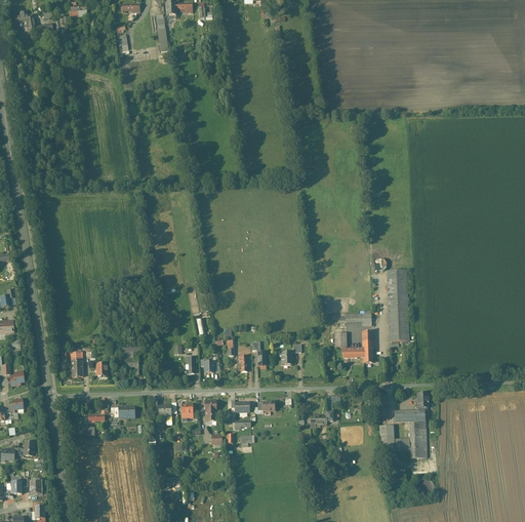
[(175,0),(165,0),(166,5),(167,13),(175,13),(176,13),(176,7),(176,2),(175,2),(175,0)]
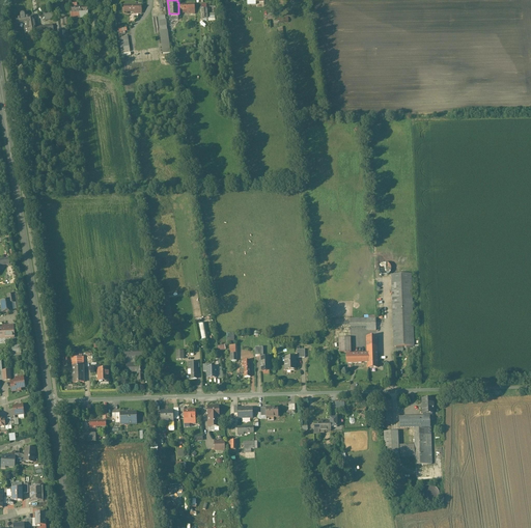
[(87,3),(76,3),(76,1),(72,1),(72,4),(71,4),(72,15),(87,15),(87,3)]
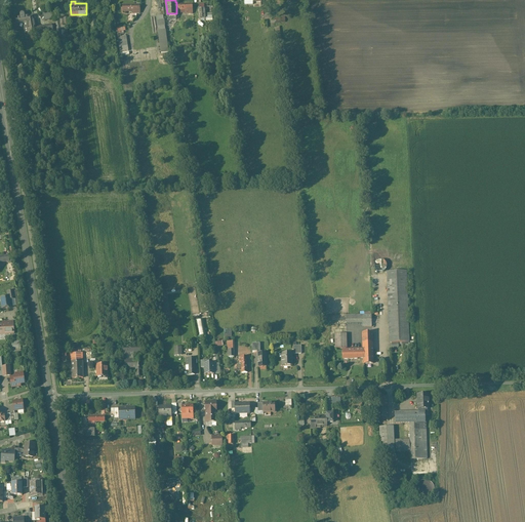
[(193,10),(192,1),(176,2),(176,7),(186,7),(186,11),(193,10)]
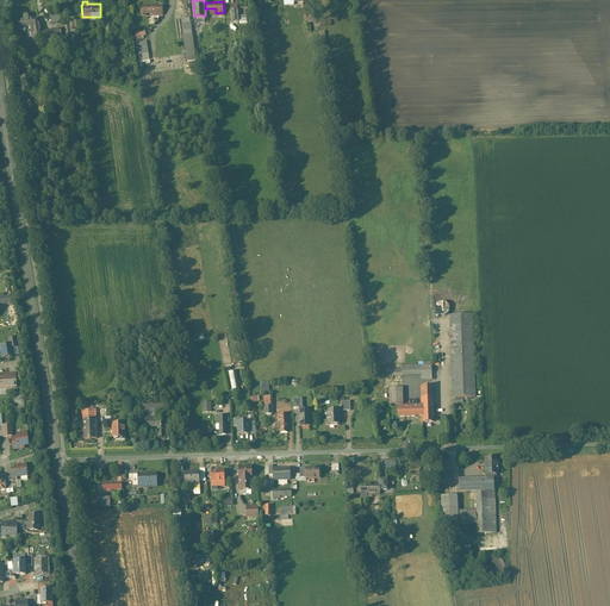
[(38,14),(29,16),(29,14),(29,13),(27,12),(26,12),(25,12),(24,12),(24,13),(24,14),(24,17),(19,18),(20,25),(31,23),(33,36),(36,35),(36,36),(37,36),(37,35),(43,33),(41,23),(39,23),(38,14)]
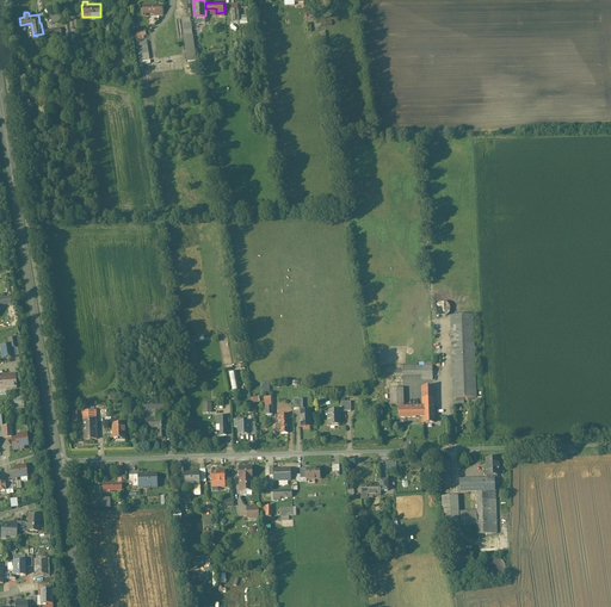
[(190,14),(181,16),(187,59),(196,57),(190,14)]
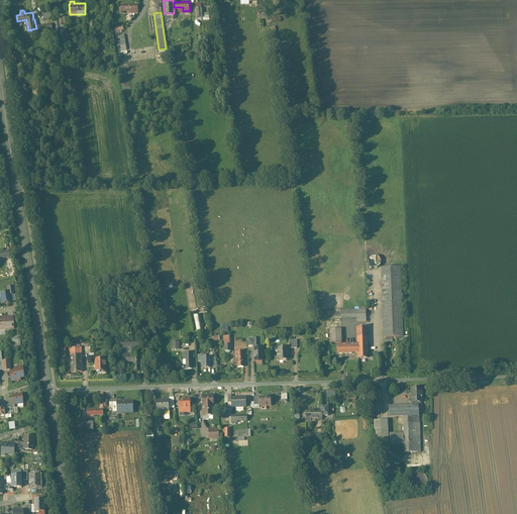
[(49,21),(37,23),(38,30),(41,29),(50,27),(49,21)]
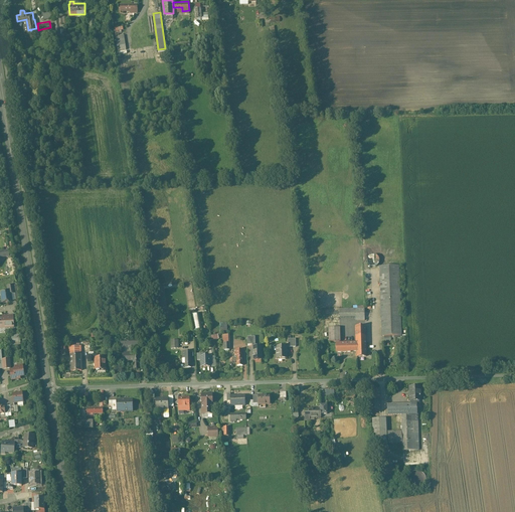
[(124,33),(116,34),(118,48),(126,47),(124,33)]
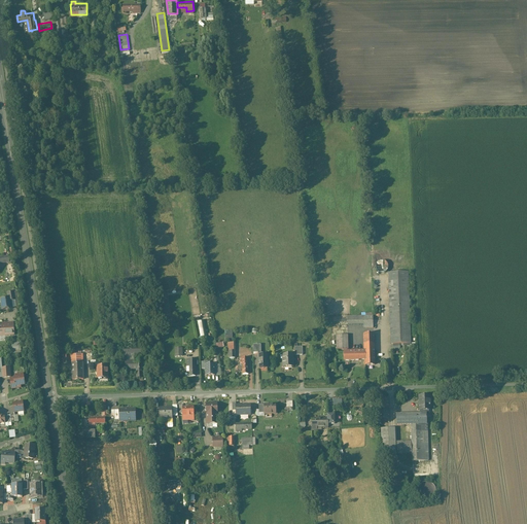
[(385,270),(386,268),(387,267),(387,265),(387,263),(386,262),(384,259),(382,259),(380,259),(379,260),(377,262),(376,264),(376,266),(376,267),(377,269),(379,270),(380,271),(382,271),(384,271),(385,270)]
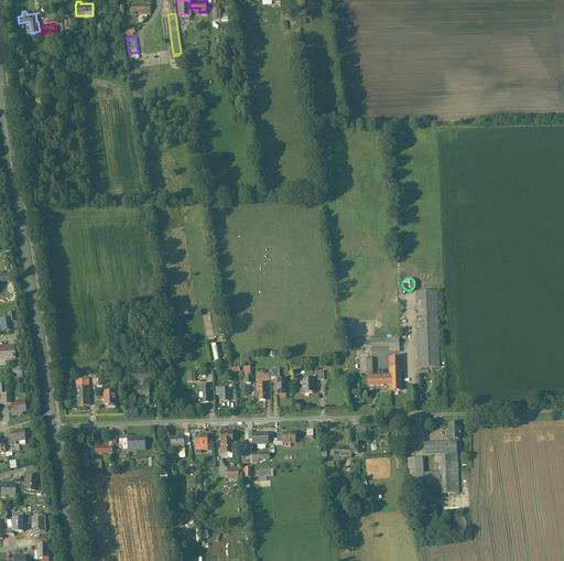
[(436,289),(415,290),(419,366),(440,366),(436,289)]
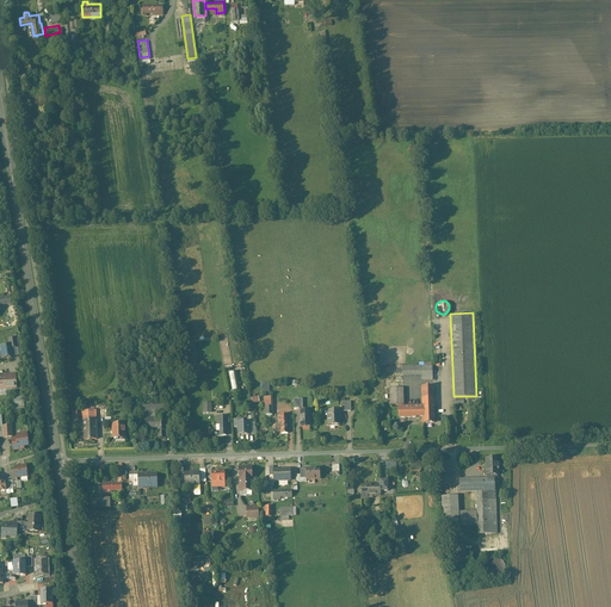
[(10,342),(2,344),(2,347),(1,348),(2,355),(14,354),(12,345),(12,341),(10,342)]
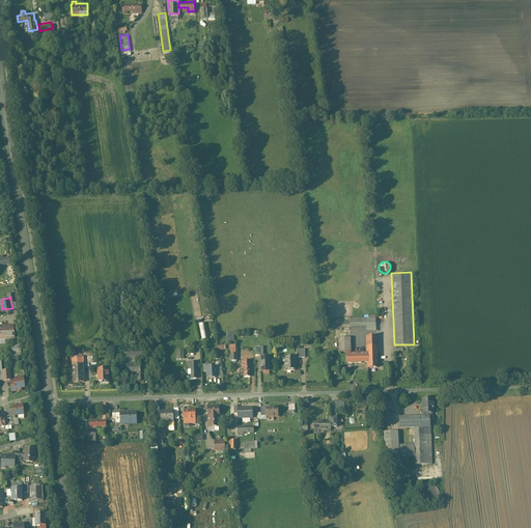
[(5,326),(0,325),(0,335),(14,334),(14,329),(10,329),(5,329),(5,326)]
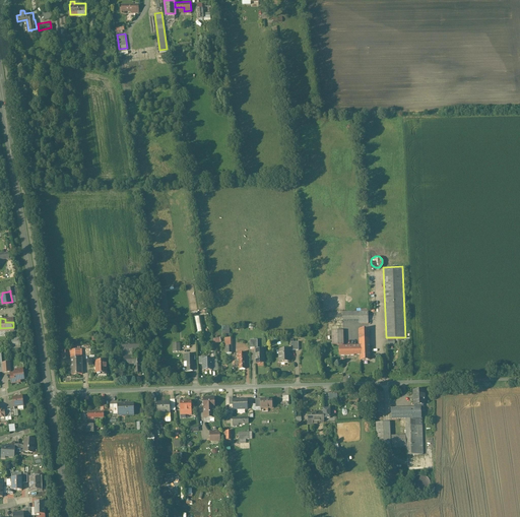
[(369,327),(360,327),(360,351),(360,358),(370,358),(369,327)]
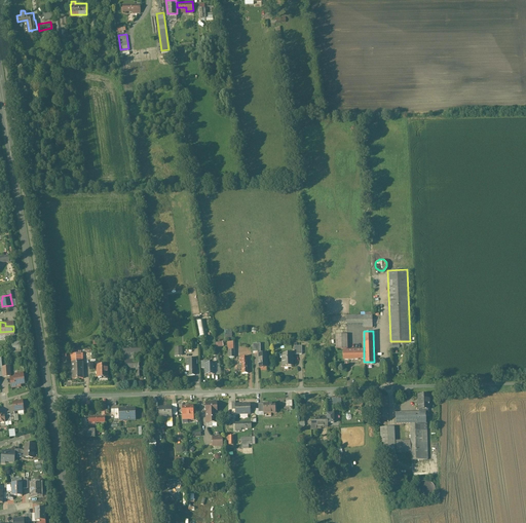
[(346,332),(336,333),(336,346),(347,346),(346,332)]
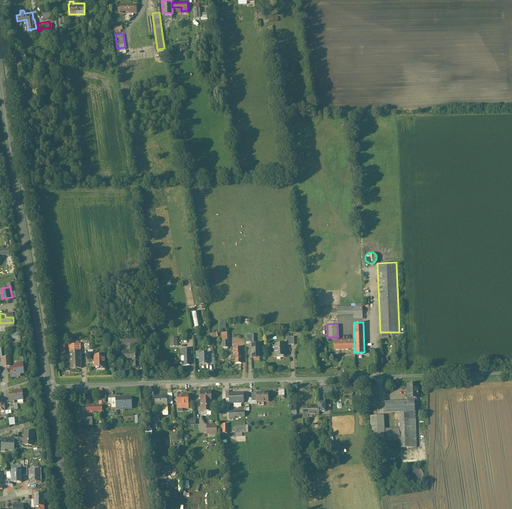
[(254,332),(250,332),(250,340),(251,340),(251,355),(260,355),(260,342),(254,342),(254,332)]
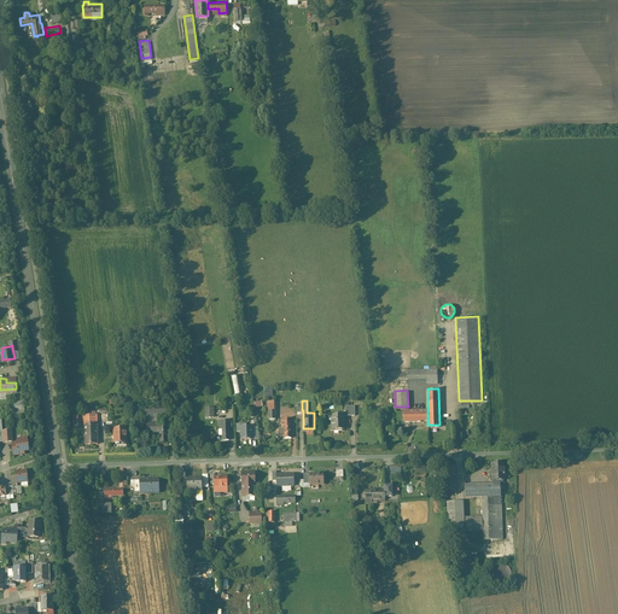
[(427,408),(403,409),(404,420),(420,419),(420,417),(427,417),(427,408)]
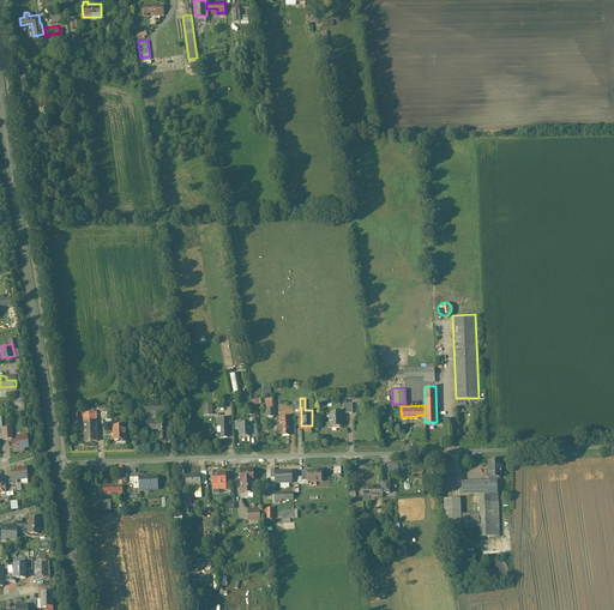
[(96,410),(80,410),(82,420),(84,420),(96,420),(96,410)]
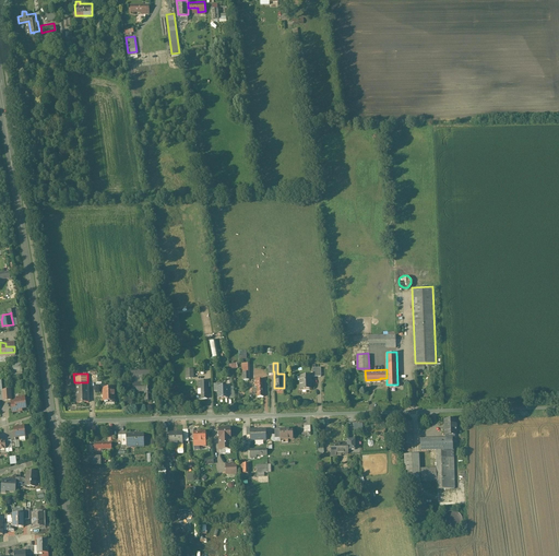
[(311,374),(299,374),(300,387),(311,387),(311,374)]
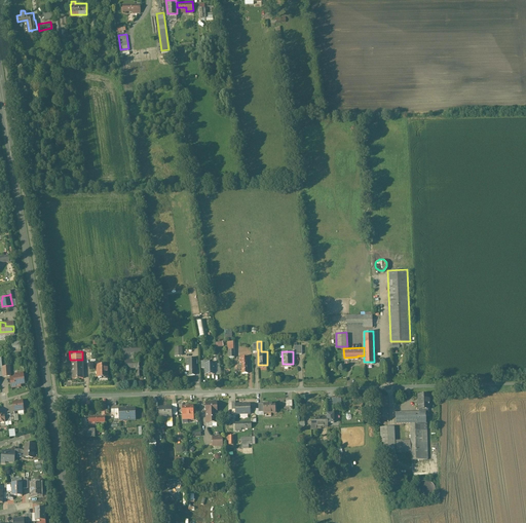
[(248,355),(239,355),(239,362),(241,362),(241,371),(248,371),(248,355)]
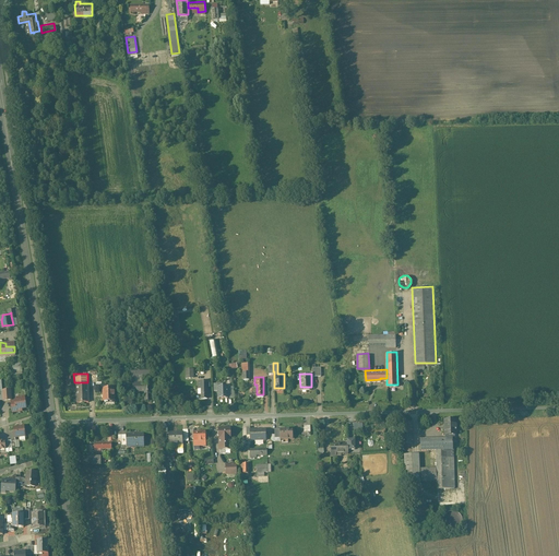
[(151,380),(133,380),(133,391),(144,391),(145,398),(151,398),(151,380)]
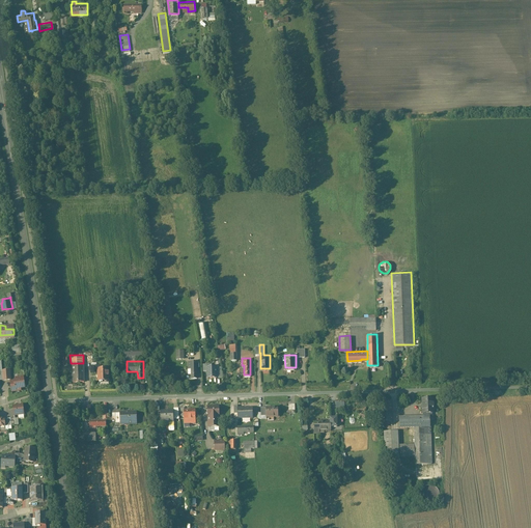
[(84,380),(83,363),(73,363),(73,380),(84,380)]
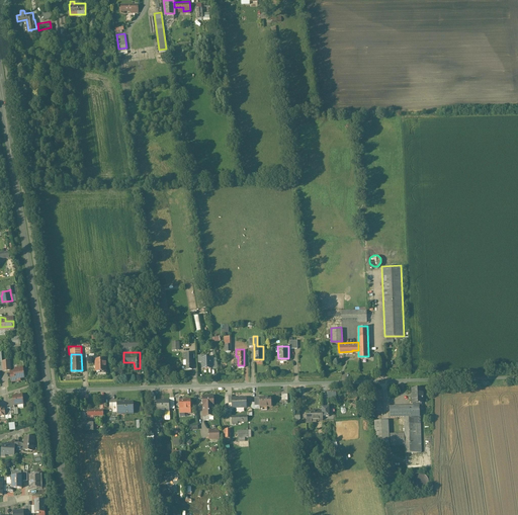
[(210,356),(202,356),(202,366),(211,366),(210,356)]
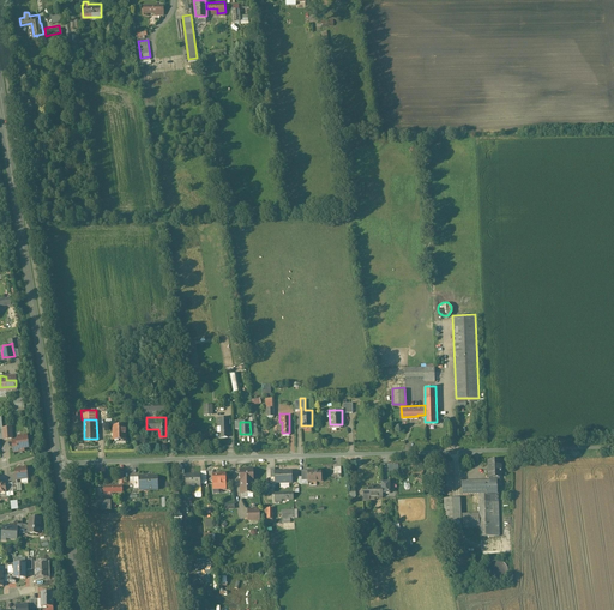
[(125,423),(113,423),(113,438),(126,438),(125,423)]
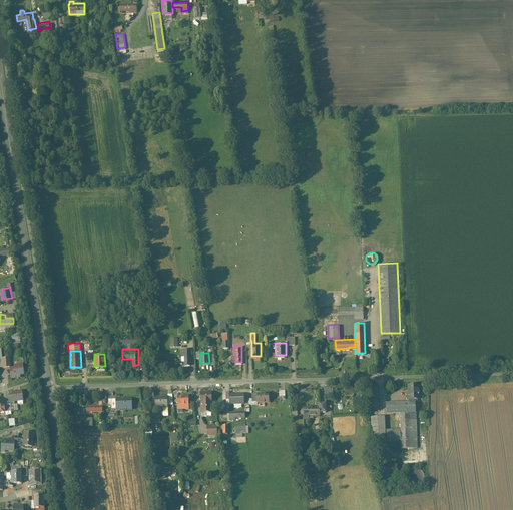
[(10,356),(2,357),(2,358),(3,365),(10,364),(10,356)]
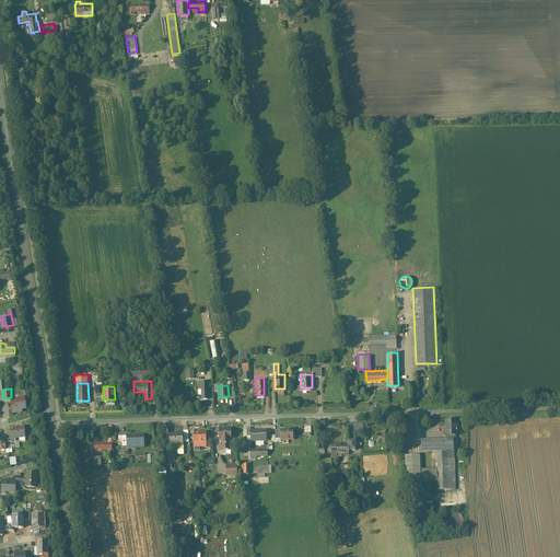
[(19,398),(11,399),(12,410),(22,409),(22,407),(26,406),(24,395),(19,396),(19,398)]
